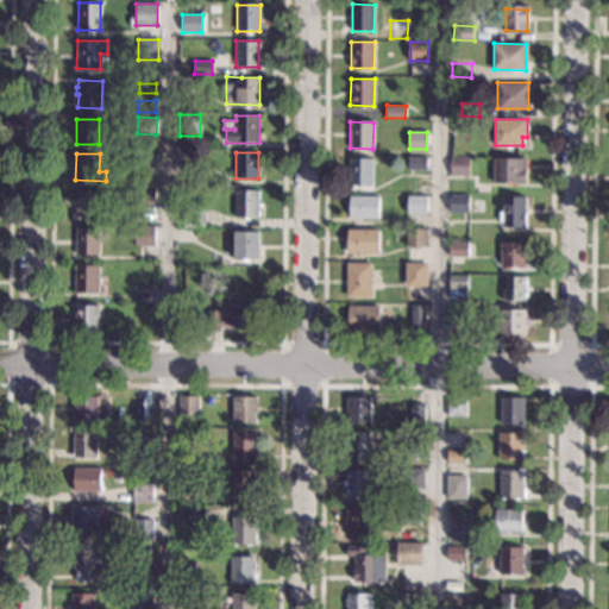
[(155,155),(155,168),(137,167),(137,154),(155,155)]
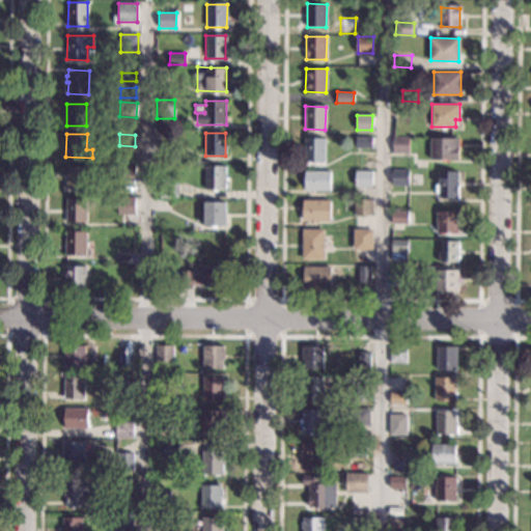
[(409,137),(409,152),(394,152),(392,152),(393,136),(409,137)]
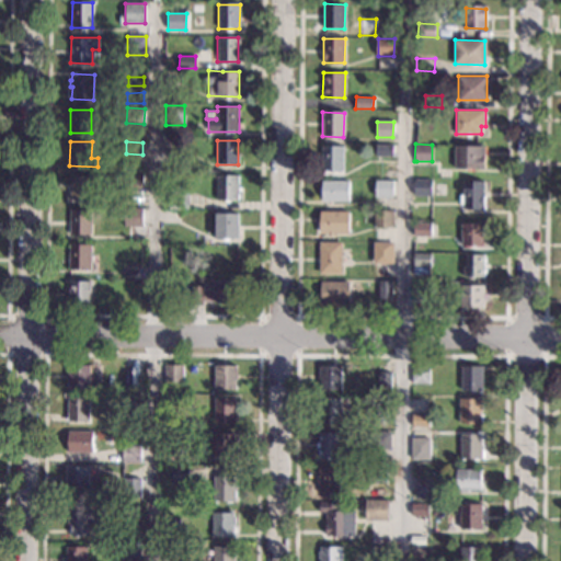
[(343,146),(342,171),(322,170),(323,145),(343,146)]
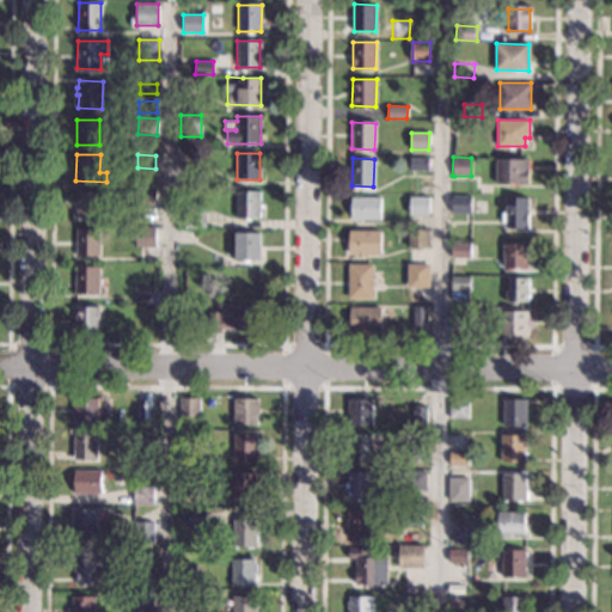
[(428,158),(428,170),(410,170),(410,158),(428,158)]
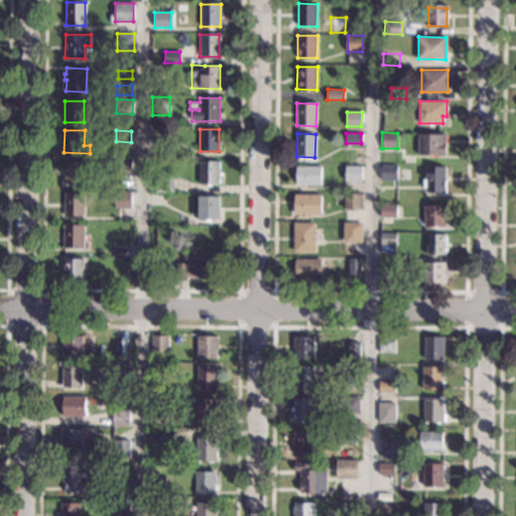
[(446,134),(445,155),(418,154),(419,133),(446,134)]
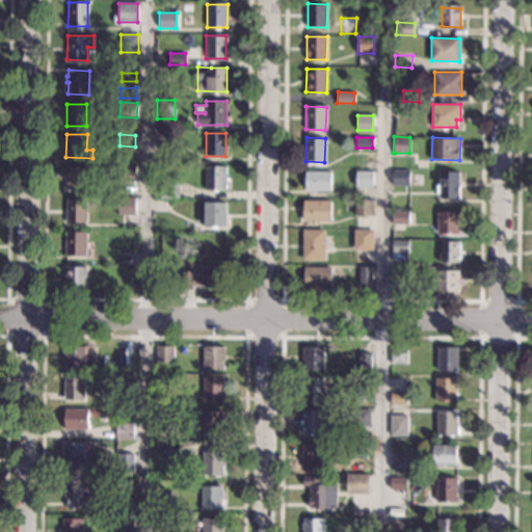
[(134,177),(116,177),(116,165),(134,165),(134,177)]
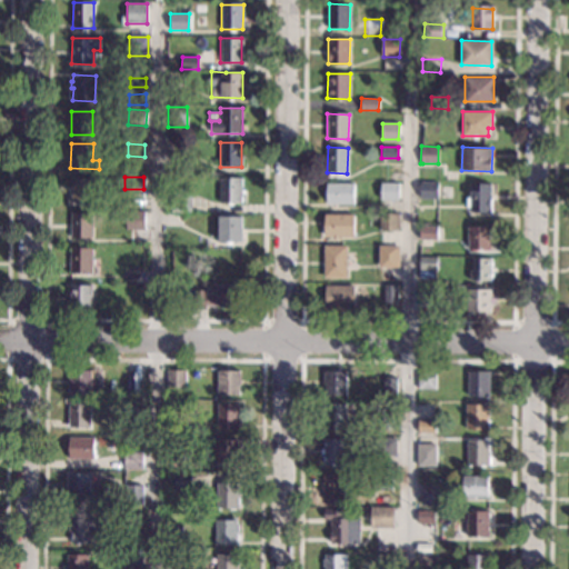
[(93,202),(70,202),(70,190),(71,190),(72,178),(93,178),(93,202)]
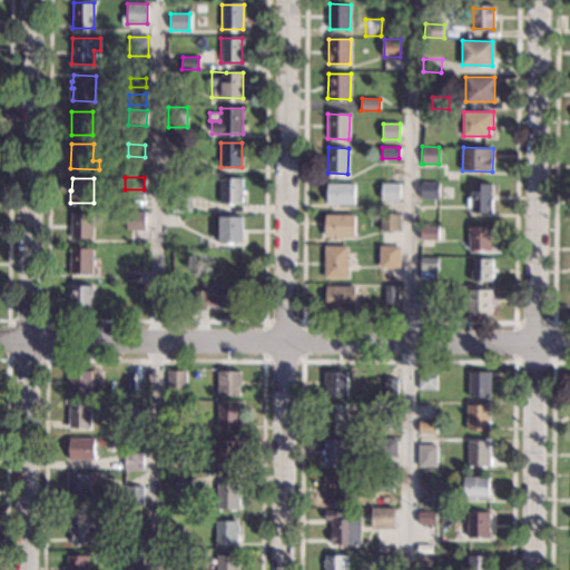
[(242,204),(219,204),(219,179),(242,178),(242,204)]
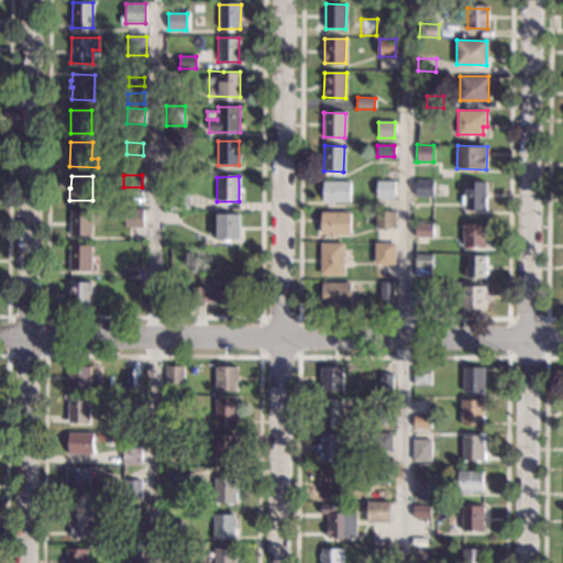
[(434,180),(433,197),(417,196),(417,179),(434,180)]
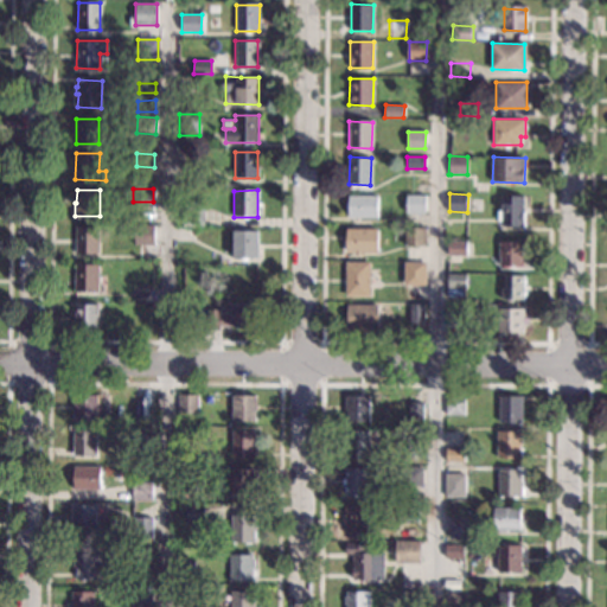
[(378,196),(377,218),(347,217),(349,195),(378,196)]
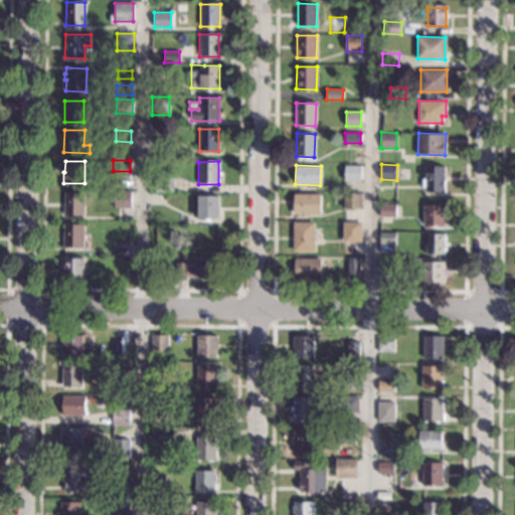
[(360,181),(344,181),(344,166),(360,166),(360,181)]
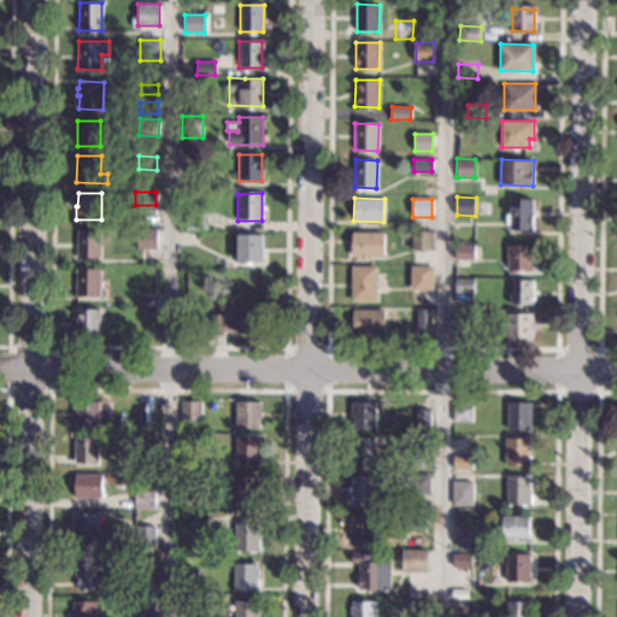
[(533,230),(511,230),(511,199),(533,199),(533,230)]
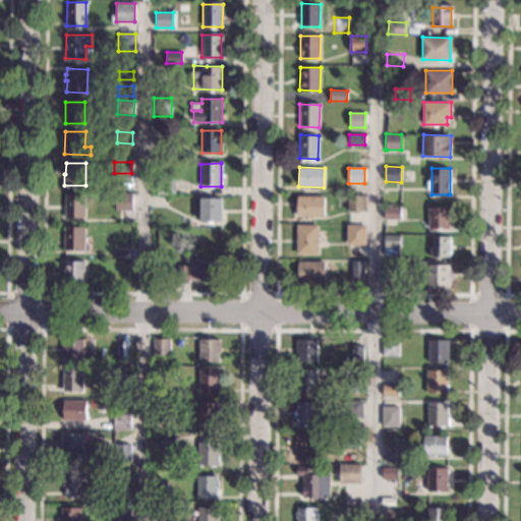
[(131,210),(114,210),(115,193),(131,193),(131,210)]
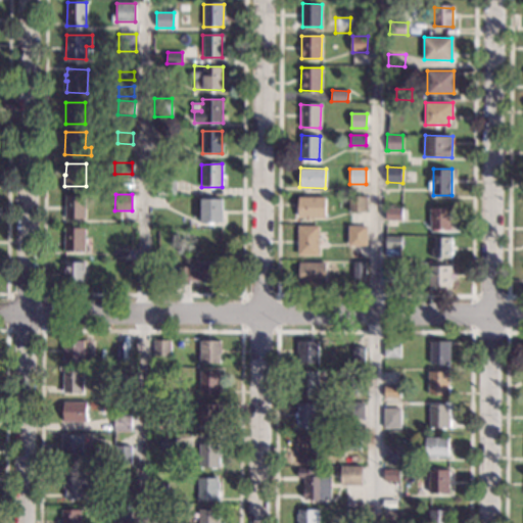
[(85,219),(64,218),(64,195),(85,195),(85,219)]
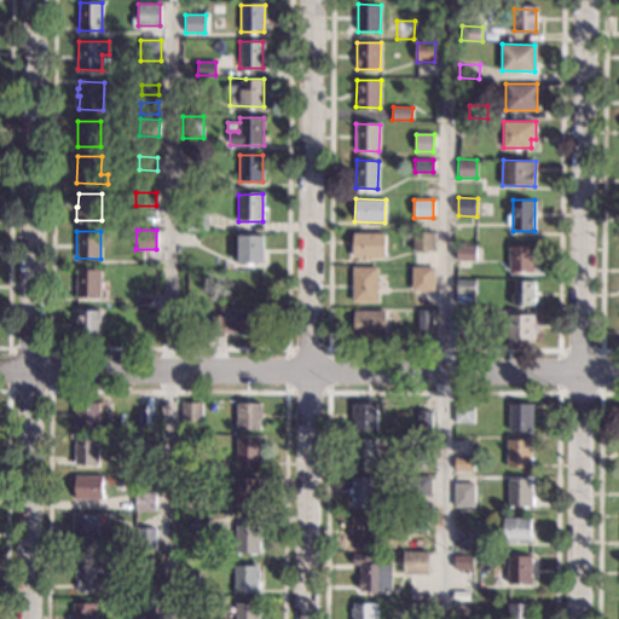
[(385,233),(383,259),(366,258),(366,260),(362,260),(362,258),(352,258),(353,232),(385,233)]
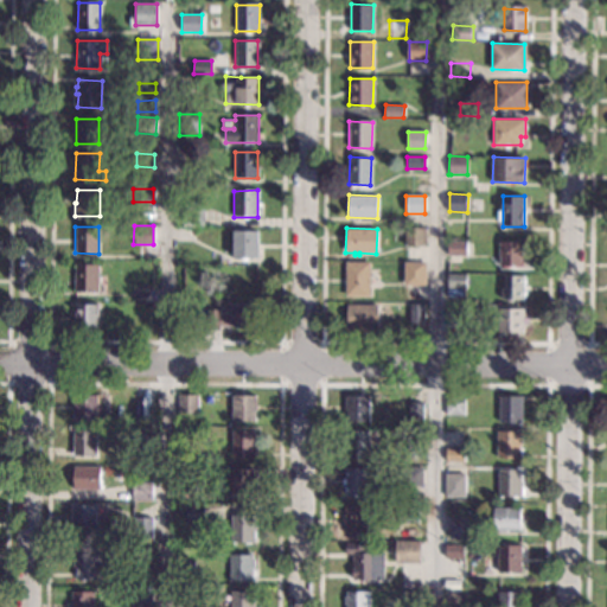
[(426,228),(426,246),(407,246),(406,246),(406,228),(426,228)]
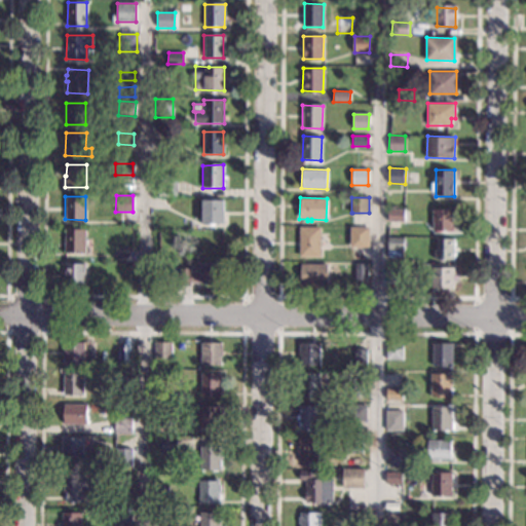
[(224,200),(223,224),(202,223),(203,200),(224,200)]
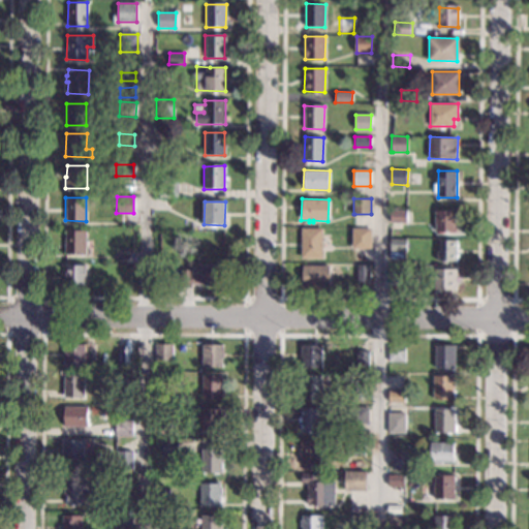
[(406,211),(406,222),(391,222),(392,211),(406,211)]
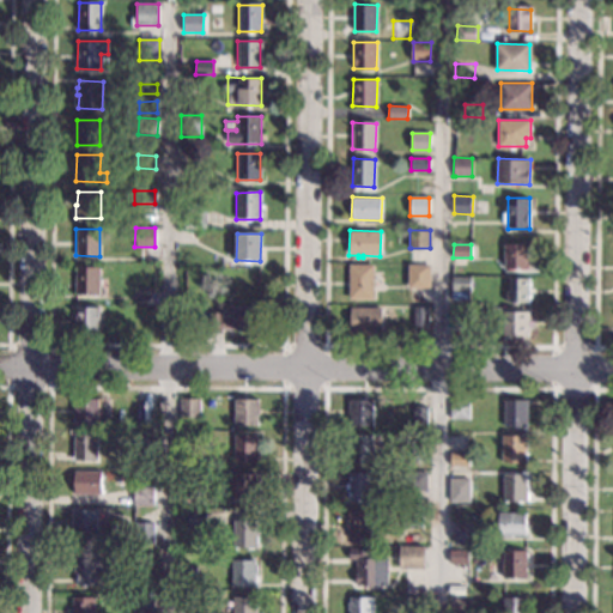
[(529,267),(505,268),(505,246),(529,244),(529,267)]
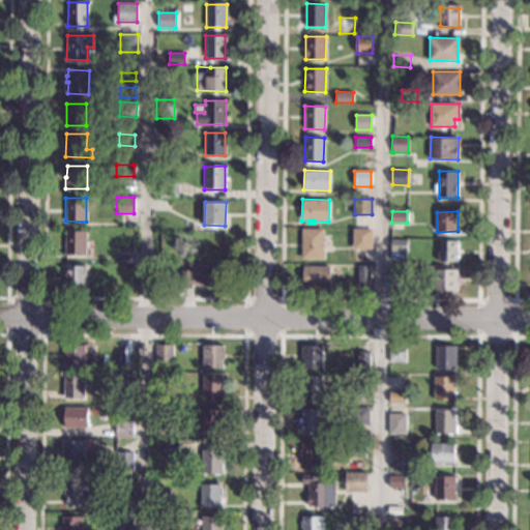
[(322,259),(301,259),(302,229),(322,229),(322,259)]
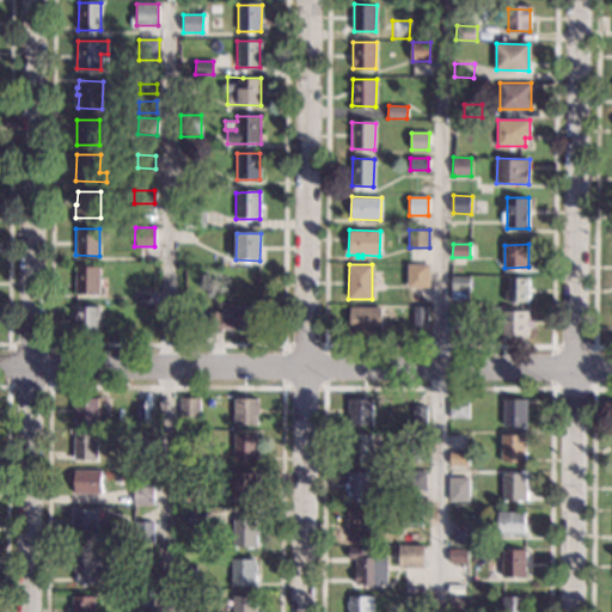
[(429,288),(408,287),(408,264),(429,265),(429,288)]
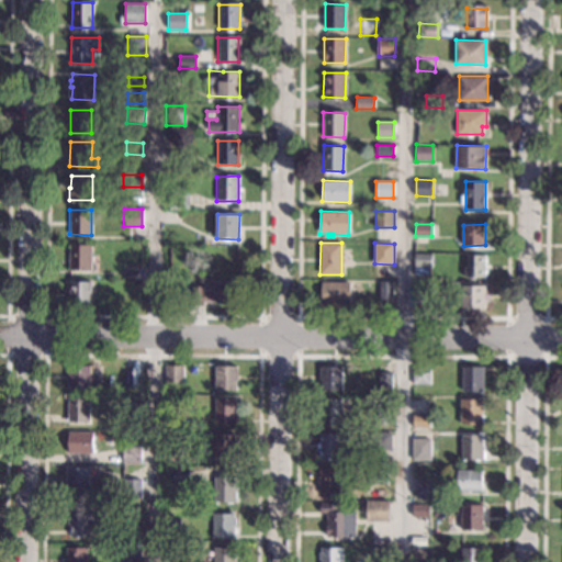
[(91,256),(96,256),(96,266),(90,266),(90,269),(68,269),(69,245),(91,246),(91,256)]
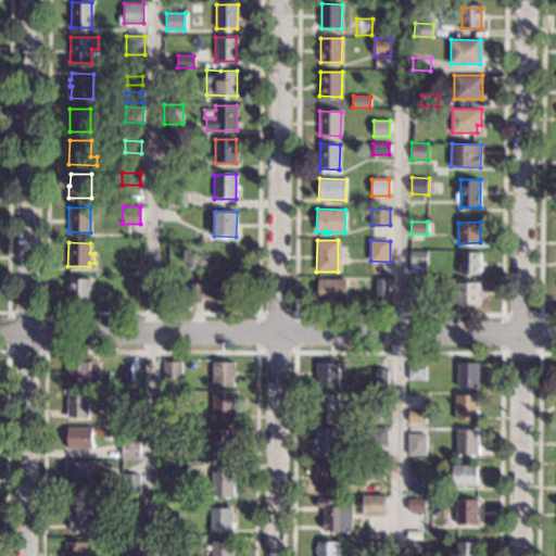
[(235,245),(234,269),(214,268),(214,245),(235,245)]
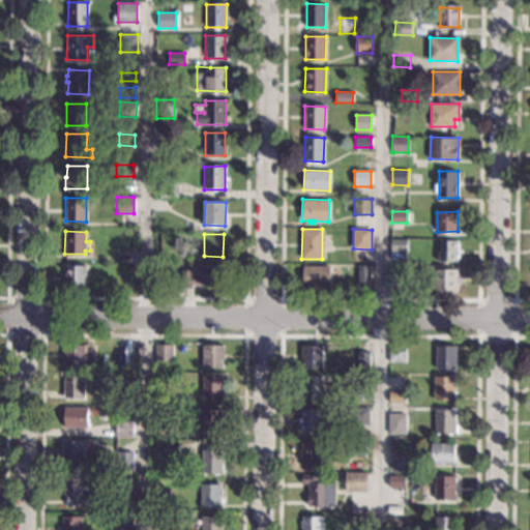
[(173,239),(172,258),(155,258),(156,239),(173,239)]
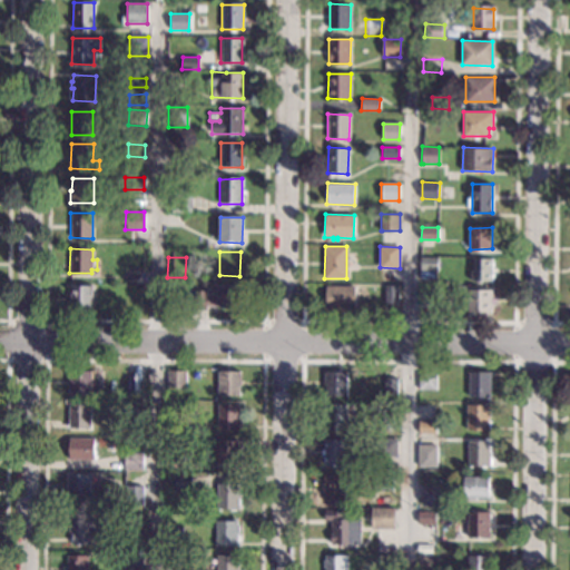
[(434,271),(421,269),(421,257),(434,257),(434,271)]
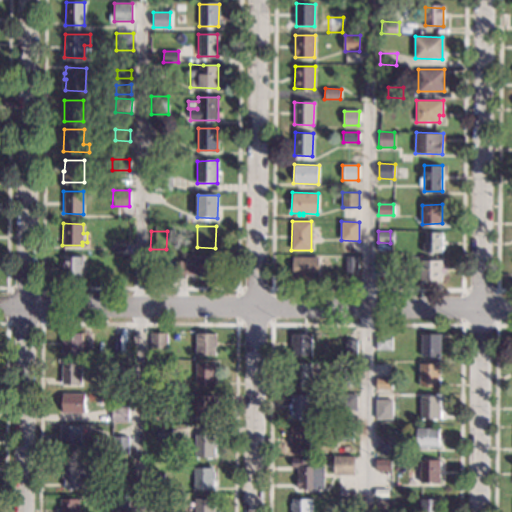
[(442,252),(425,252),(425,233),(442,233),(442,252)]
